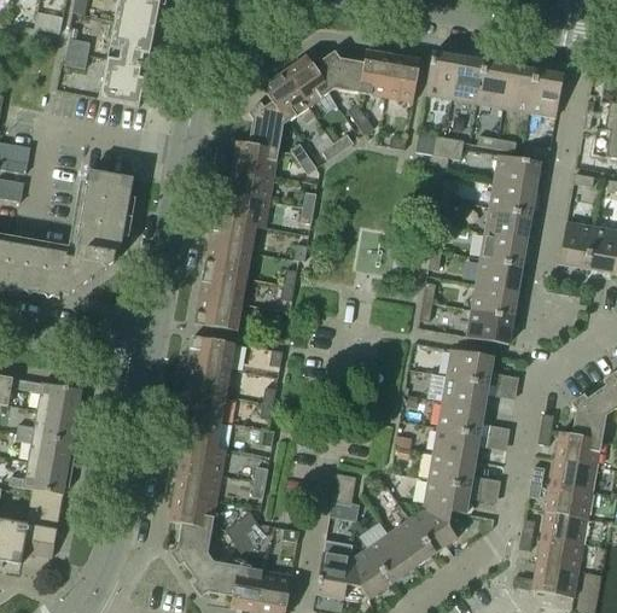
[(161,0),(117,0),(115,19),(155,27),(158,11),(163,12),(166,1),(161,0)]
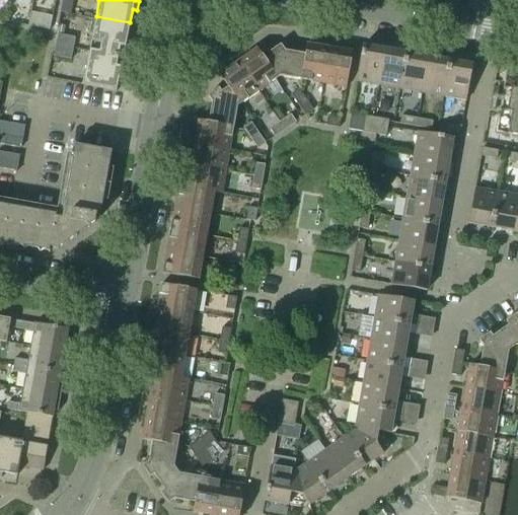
[(129,51),(132,39),(127,38),(130,22),(96,16),(83,82),(117,88),(120,73),(125,74),(126,66),(122,65),(125,50),(129,51)]
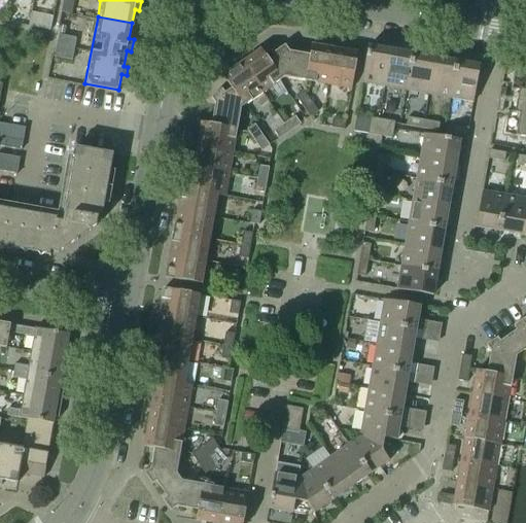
[(73,58),(77,35),(60,32),(55,54),(73,58)]
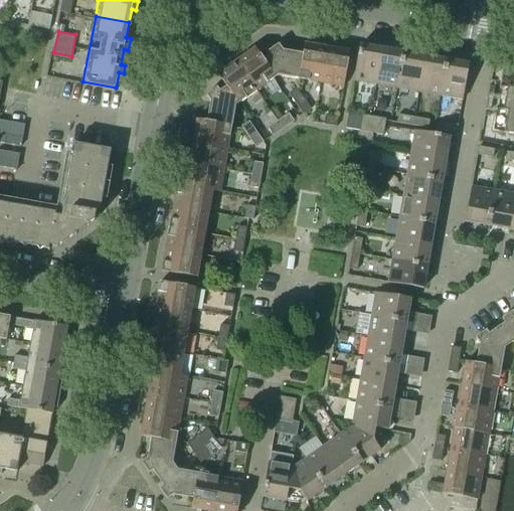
[(304,51),(303,51),(283,47),(279,41),(268,49),(271,53),(264,57),(263,58),(275,75),(279,72),(300,76),(304,51)]
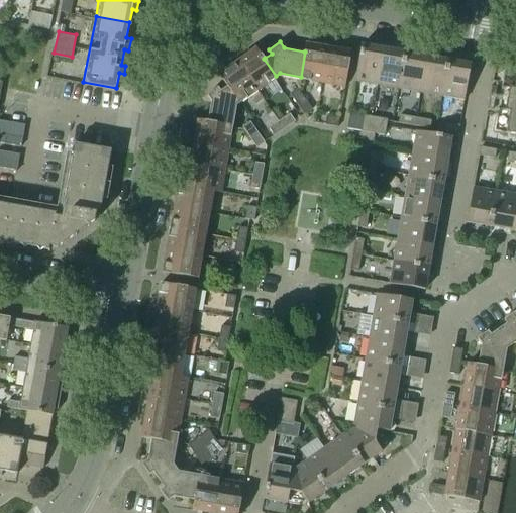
[(322,81),(328,45),(306,41),(304,52),(305,52),(301,77),(322,81)]
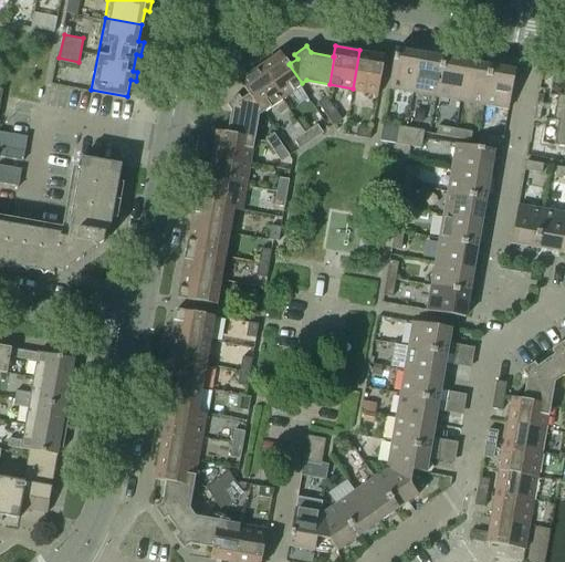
[(414,90),(420,51),(396,48),(389,85),(414,90)]
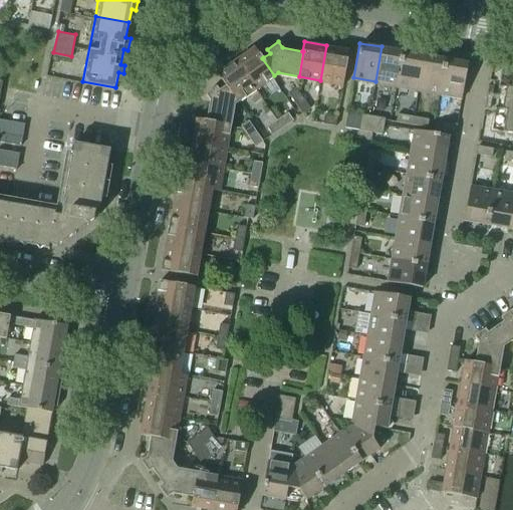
[(262,58),(263,57),(255,45),(236,58),(256,87),(274,75),(262,58)]
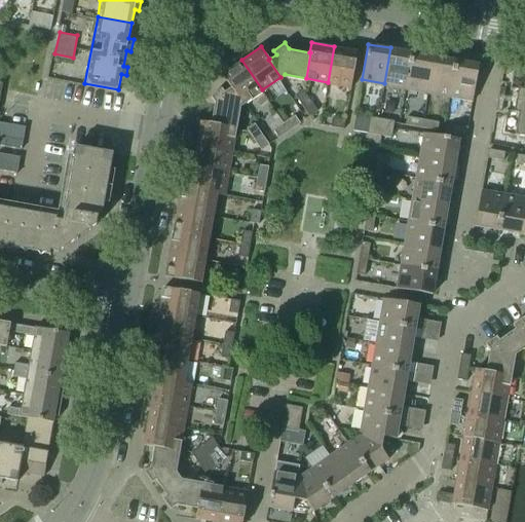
[(351,86),(358,49),(334,46),(328,82),(351,86)]
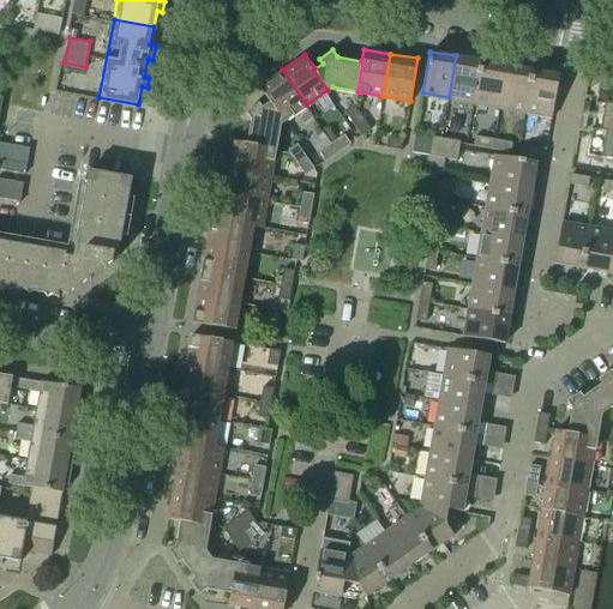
[(474,102),(481,60),(456,55),(449,97),(474,102)]
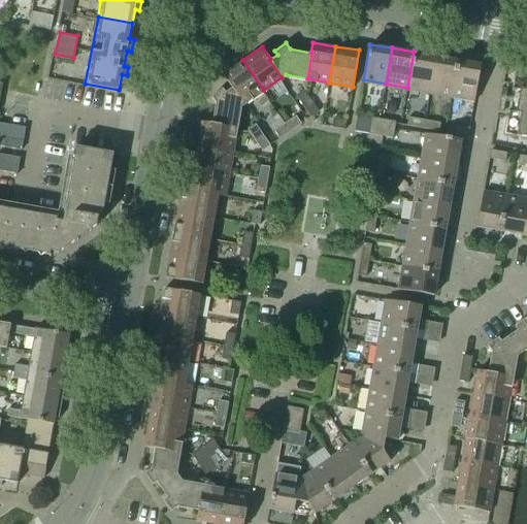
[(429,91),(435,56),(414,52),(407,88),(429,91)]
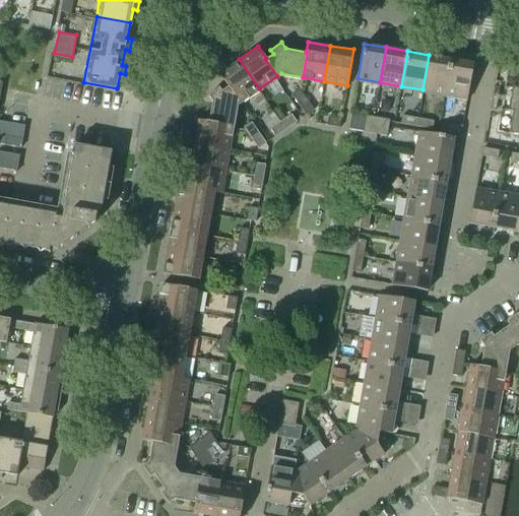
[(444,93),(450,59),(429,55),(423,89),(444,93)]
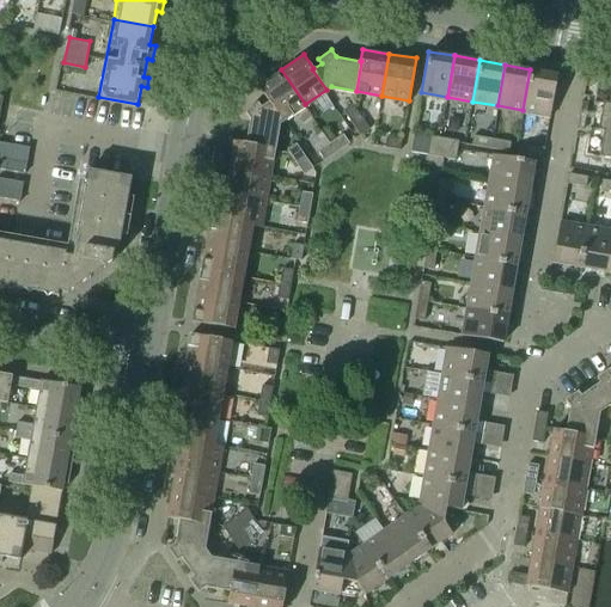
[(305,104),(281,69),(258,85),(269,99),(270,99),(285,118),(305,104)]
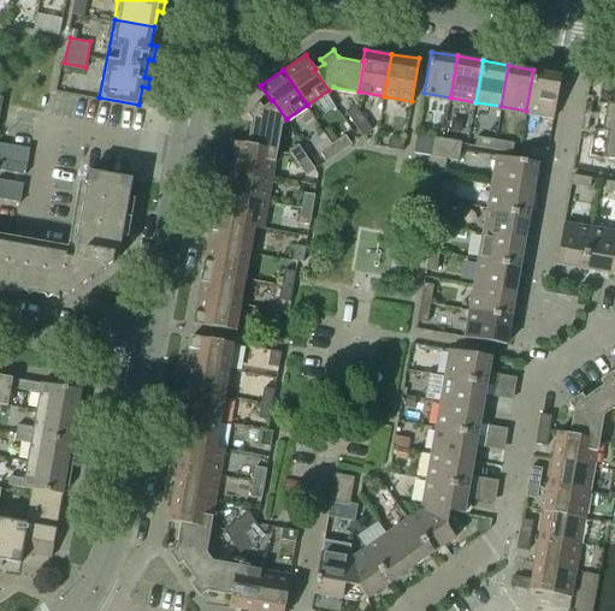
[(554,116),(561,75),(533,70),(526,111),(554,116)]
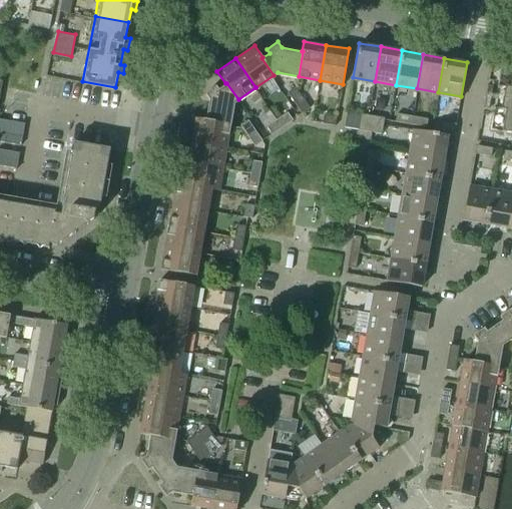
[(511,63),(502,62),(498,85),(502,86),(499,105),(494,104),(490,128),(511,131),(511,63)]
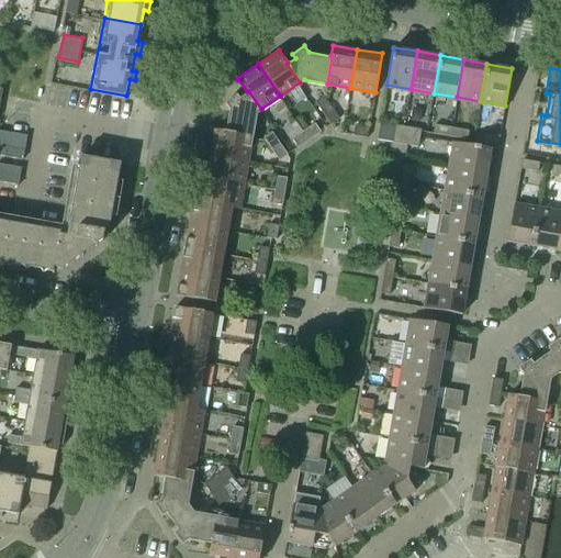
[(253,136),(257,112),(261,109),(248,91),(247,91),(240,97),(237,92),(225,100),(229,108),(226,130),(226,131),(253,136)]
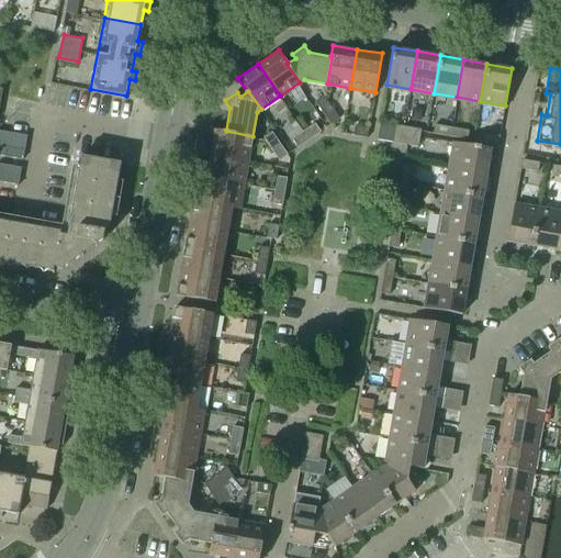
[(332,104),(324,93),(315,99),(323,110),(332,104)]
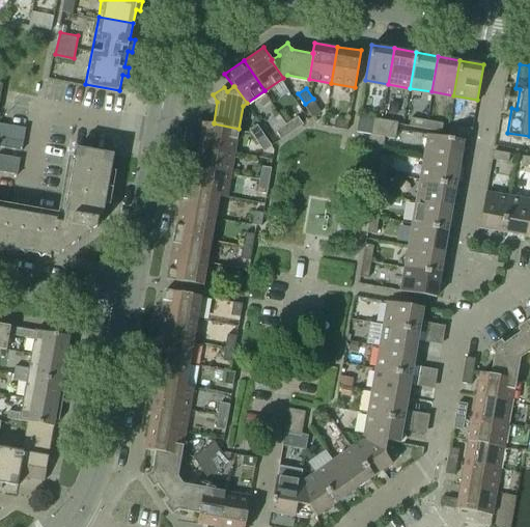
[(321,110),(313,99),(305,104),(313,115),(321,110)]
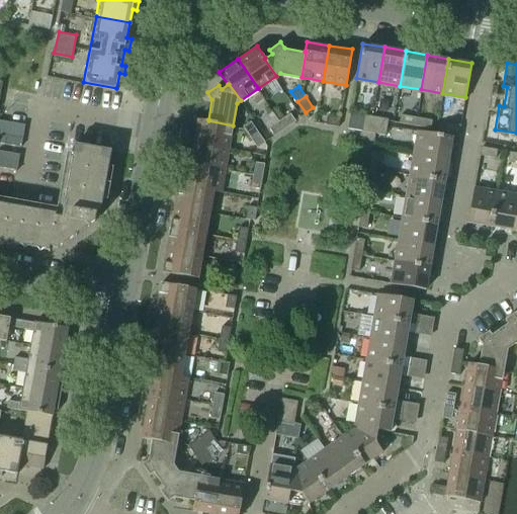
[(295,119),(290,111),(279,118),(285,126),(295,119)]
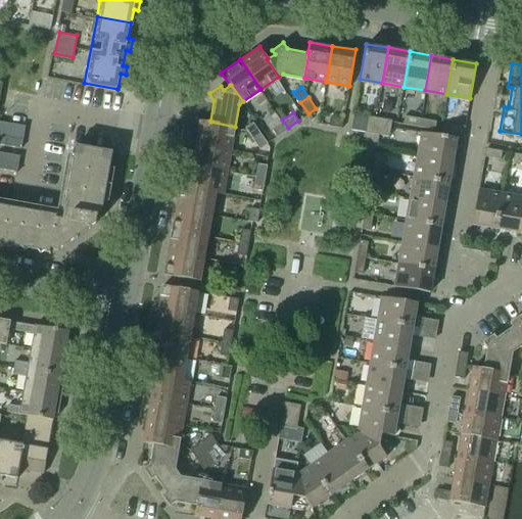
[(377,132),(380,115),(368,113),(366,130),(377,132)]
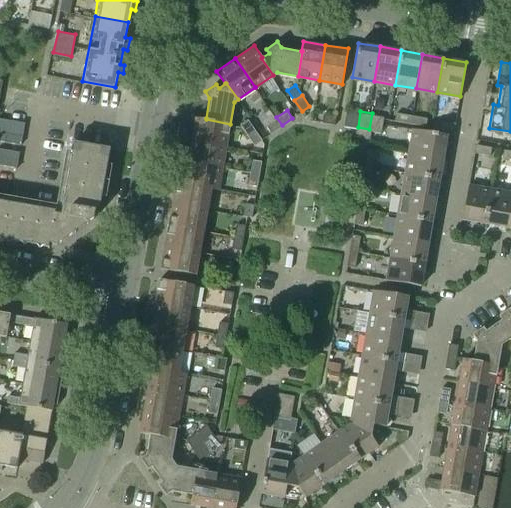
[(410,122),(412,114),(396,111),(395,119),(410,122)]
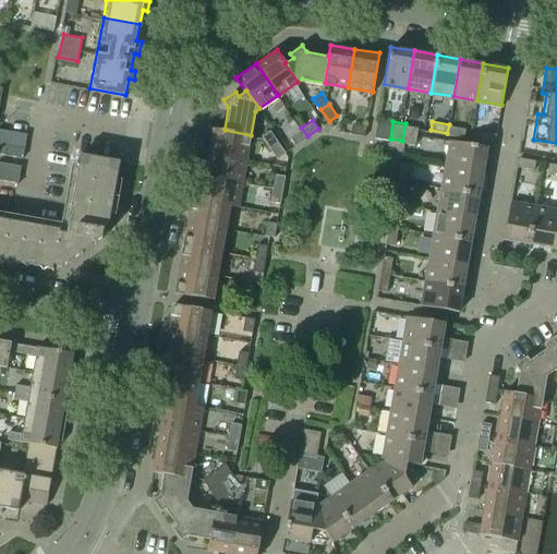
[(365,134),(366,124),(353,122),(351,132),(365,134)]
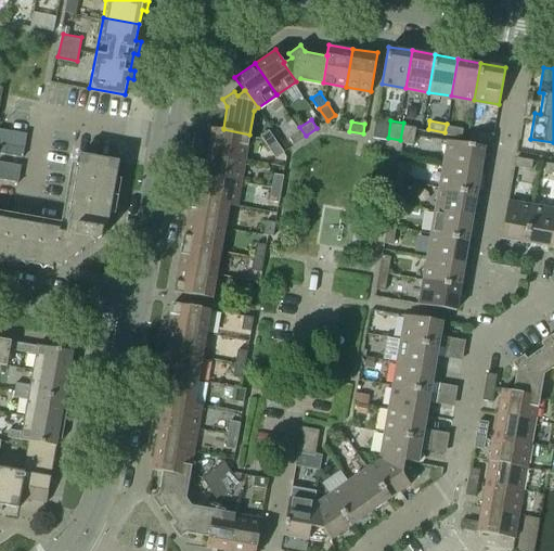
[(413,142),(415,127),(416,126),(403,123),(400,140),(413,142)]
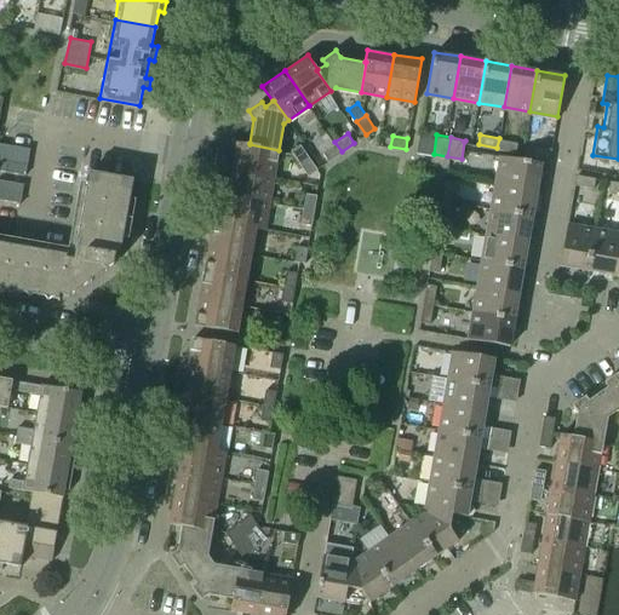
[(516,151),(517,142),(499,138),(497,148),(516,151)]
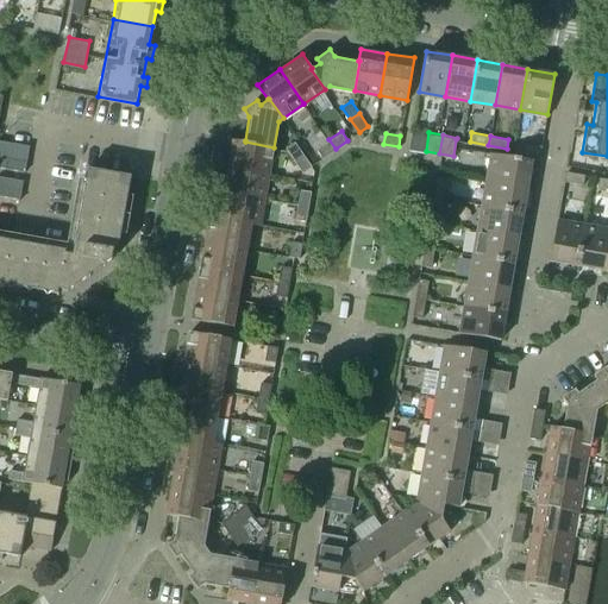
[(0,138),(0,164),(25,169),(30,144),(2,139),(0,138)]
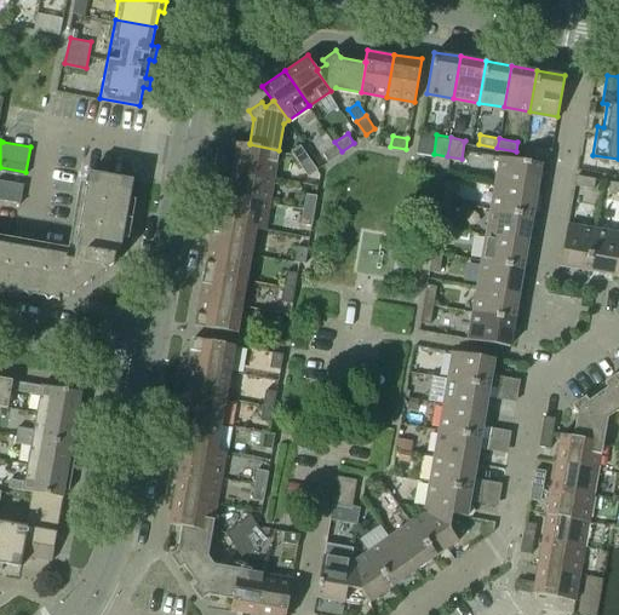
[(275,176),(279,150),(250,144),(250,143),(238,141),(233,168),(275,176)]
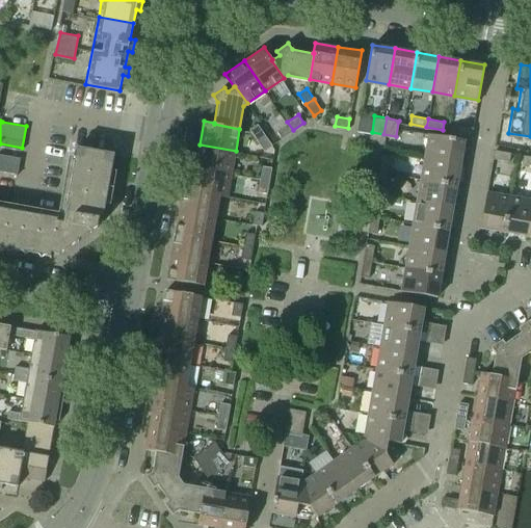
[(282,137),(293,130),(287,122),(276,129),(282,137)]
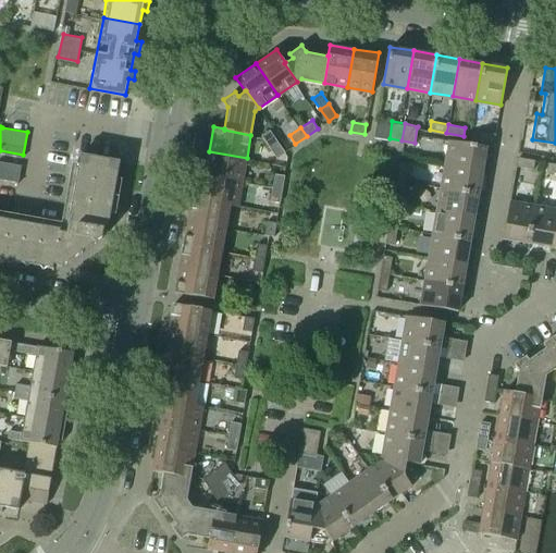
[(278,139),(270,128),(261,134),(269,145),(278,139)]
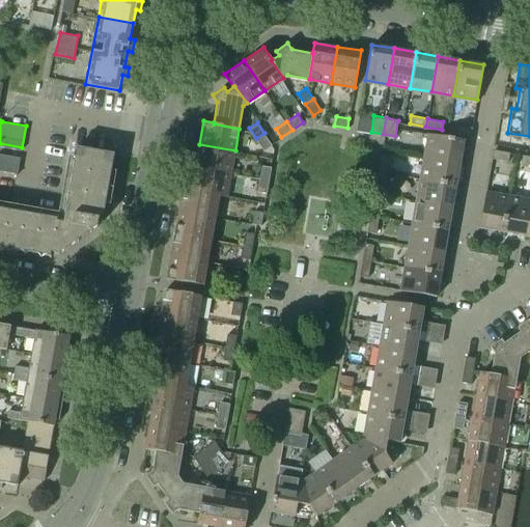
[(471,135),(472,127),(456,123),(454,132),(471,135)]
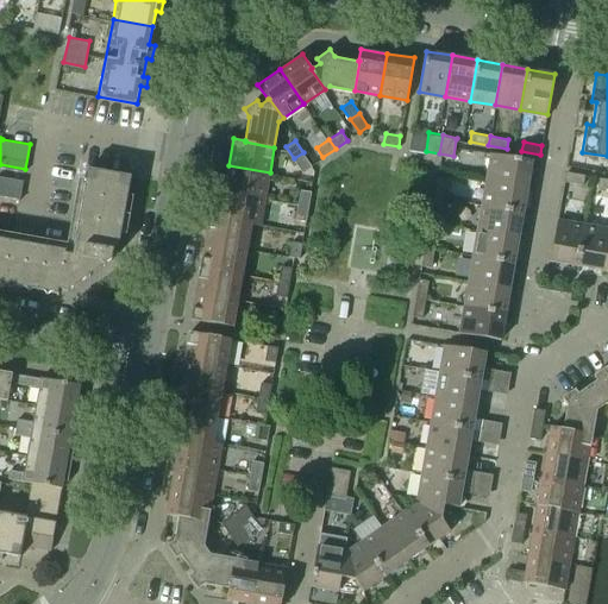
[(527,186),(532,158),(491,151),(487,178),(527,186)]
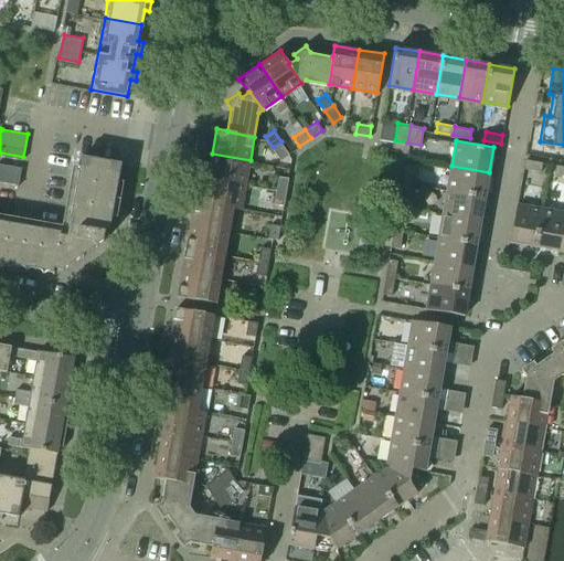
[(289,154),(282,141),(273,147),(282,159),(289,154)]
